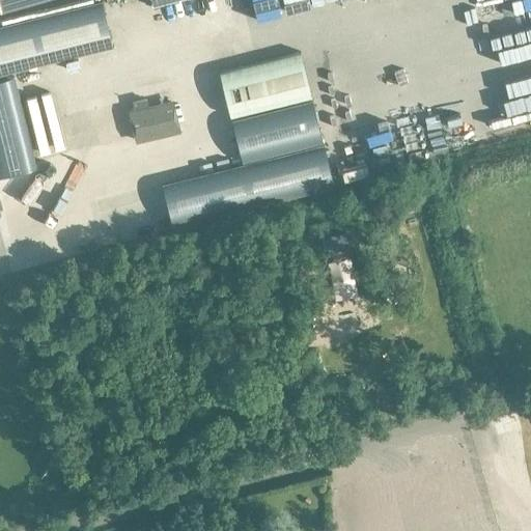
[(36,0),(0,0),(0,7),(1,10),(36,0)]
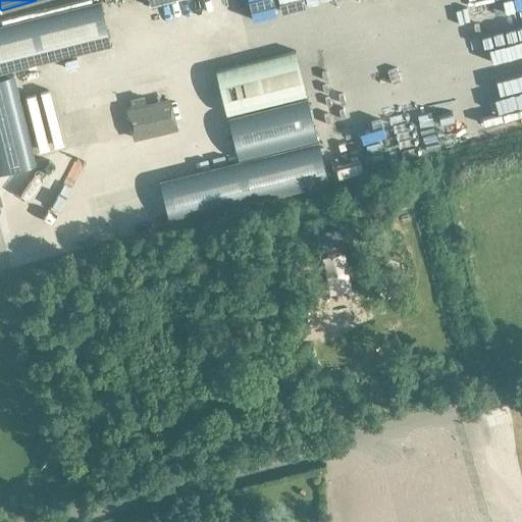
[(271,5),(269,0),(245,0),(248,10),(271,5)]
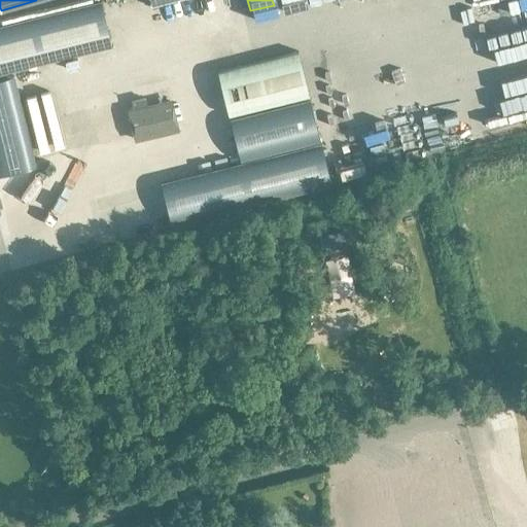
[(100,2),(0,26),(0,73),(111,46),(100,2)]
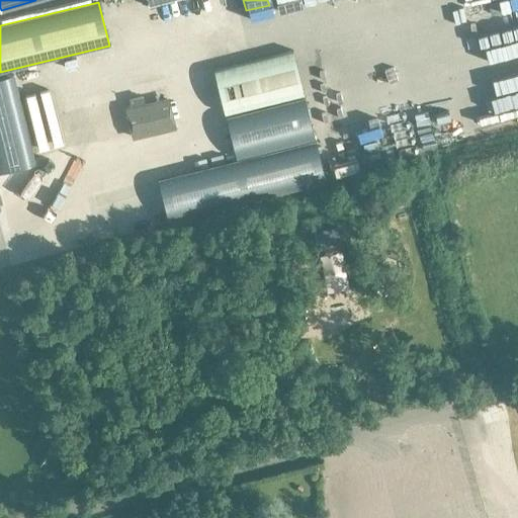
[(225,114),(304,94),(292,51),(213,71),(225,114)]
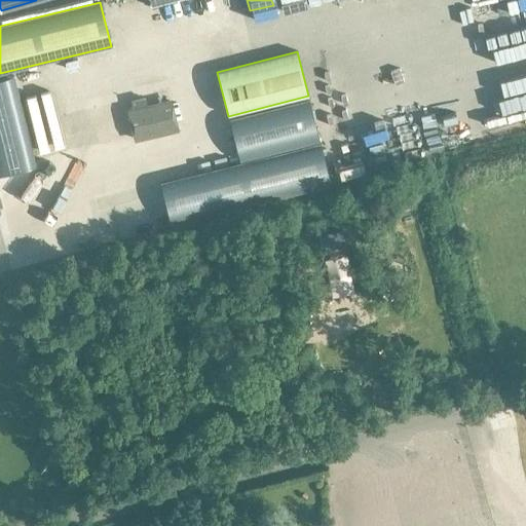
[(0,173),(35,163),(12,74),(0,77),(0,173)]
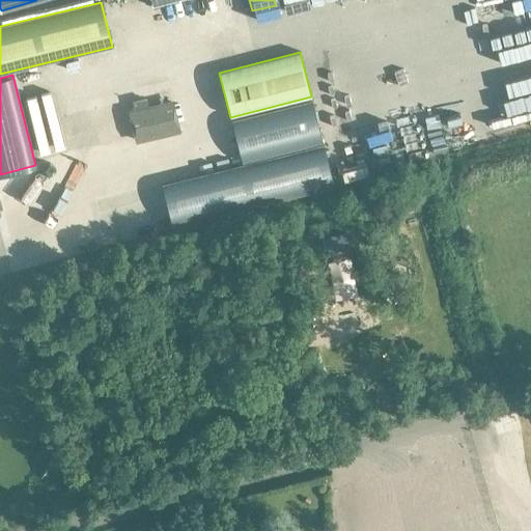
[(402,107),(429,164),(445,157),(417,100),(402,107)]
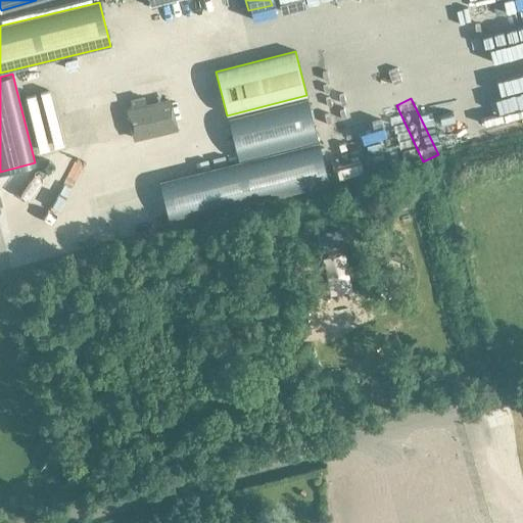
[(306,99),(227,120),(238,159),(318,139),(306,99)]
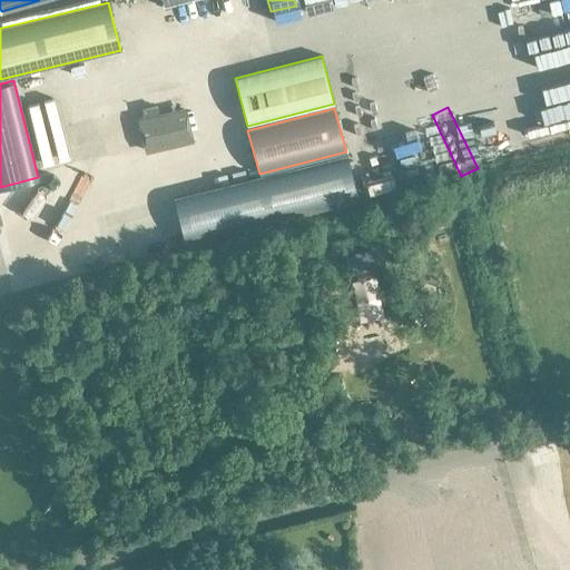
[(139,119),(141,128),(147,153),(193,141),(185,109),(139,119)]
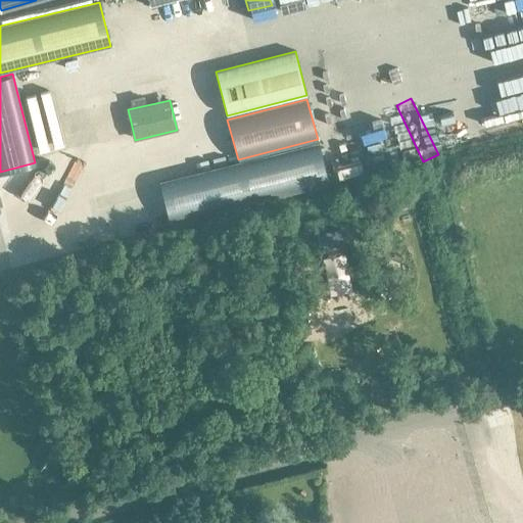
[(176,134),(139,139),(141,156),(178,151),(176,134)]
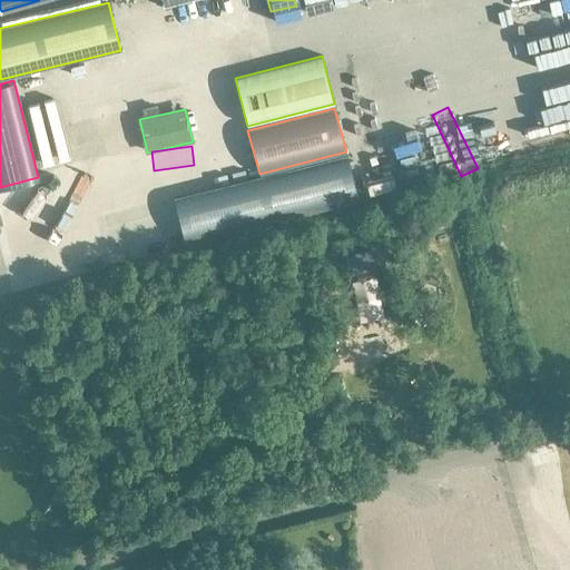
[(380,155),(364,156),(367,196),(383,195),(380,155)]
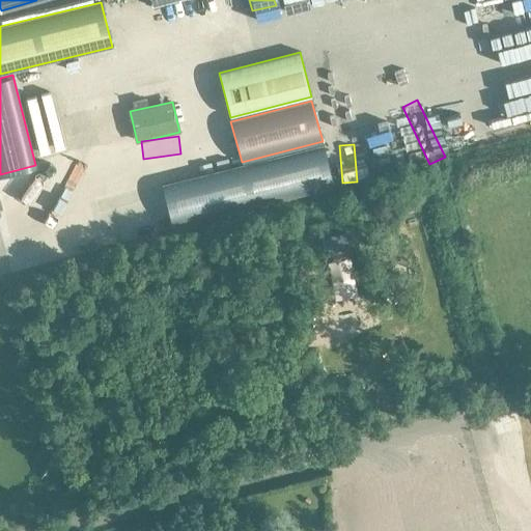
[(333,187),(323,145),(242,165),(163,185),(172,227),(333,187)]
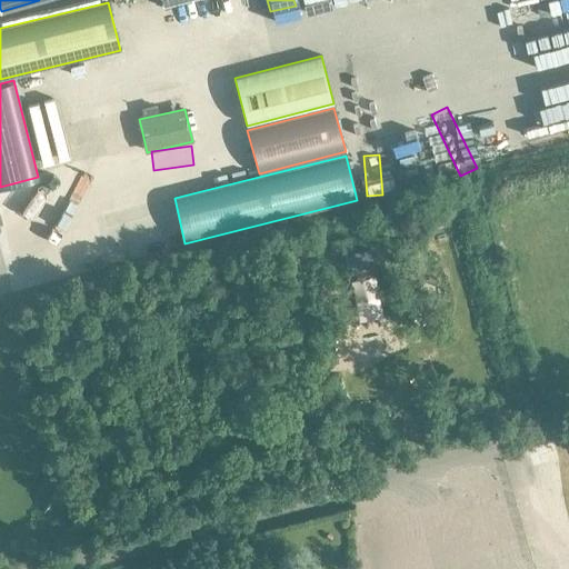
[(90,188),(101,186),(95,162),(83,166),(90,188)]
